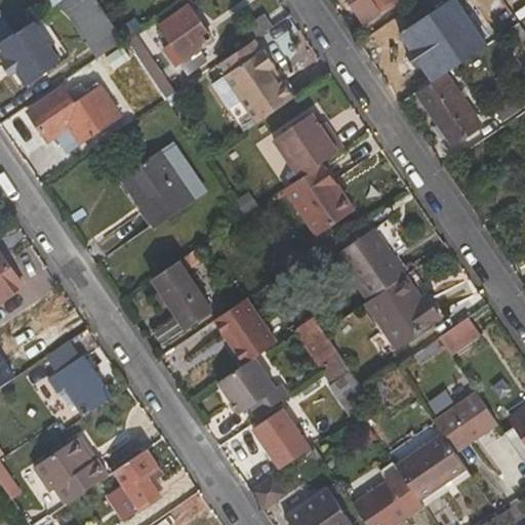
[(42,0),(48,8),(59,1),(57,0),(42,0)]
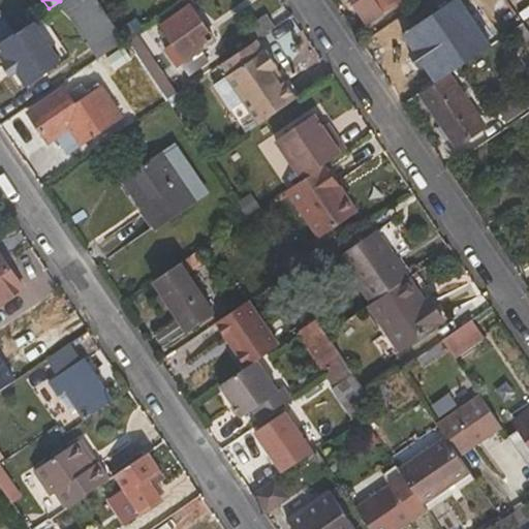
[(127,44),(117,30),(96,0),(65,0),(60,4),(98,64),(127,44)]
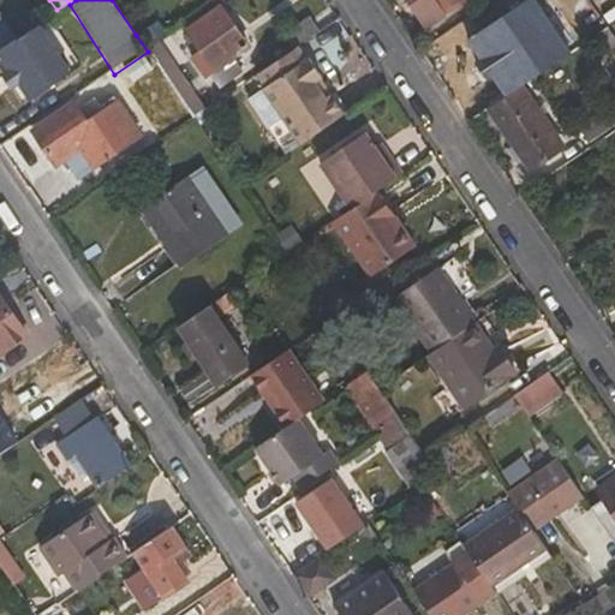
[(405,0),(425,29),(458,6),(454,0),(405,0)]
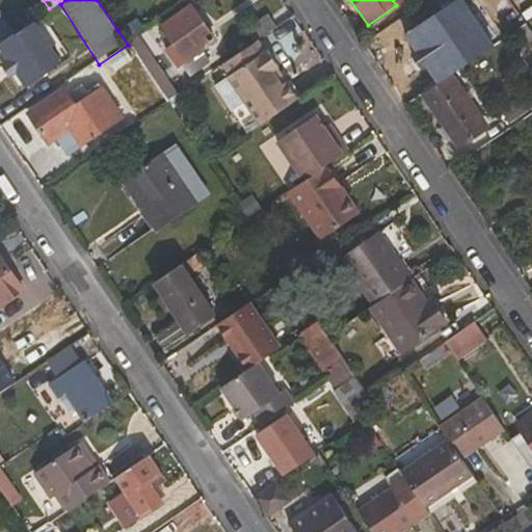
[(531,19),(523,7),(516,12),(527,26),(531,22),(531,19)]
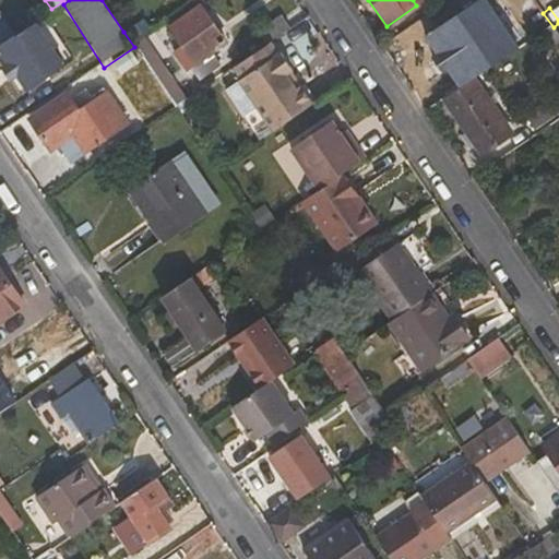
[(219,64),(212,54),(225,45),(200,9),(169,30),(181,47),(173,54),(186,73),(191,70),(198,80),(219,64)]
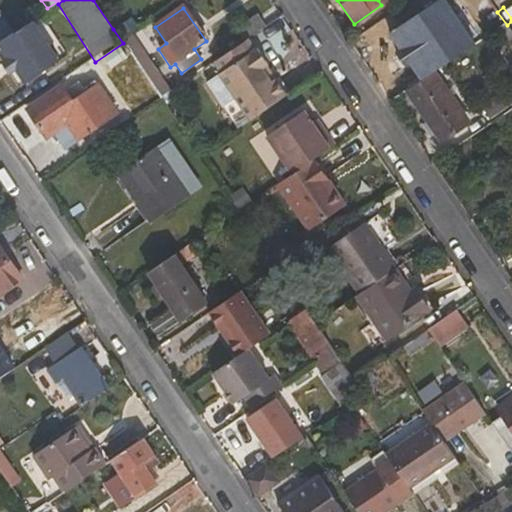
[(257,16),(236,29),(243,42),(247,40),(266,27),(257,16)]
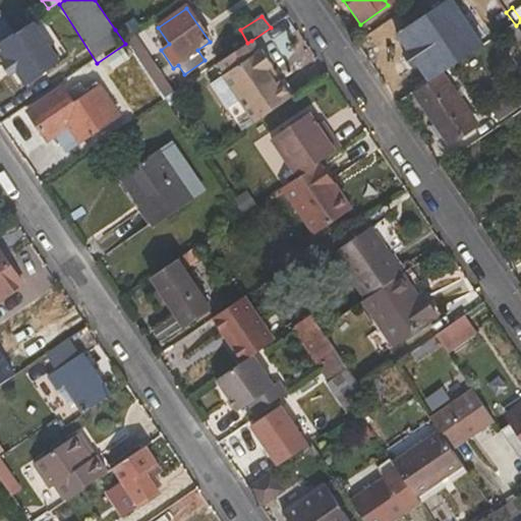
[(140,31),(131,17),(115,30),(125,44),(136,37),(135,35),(140,31)]
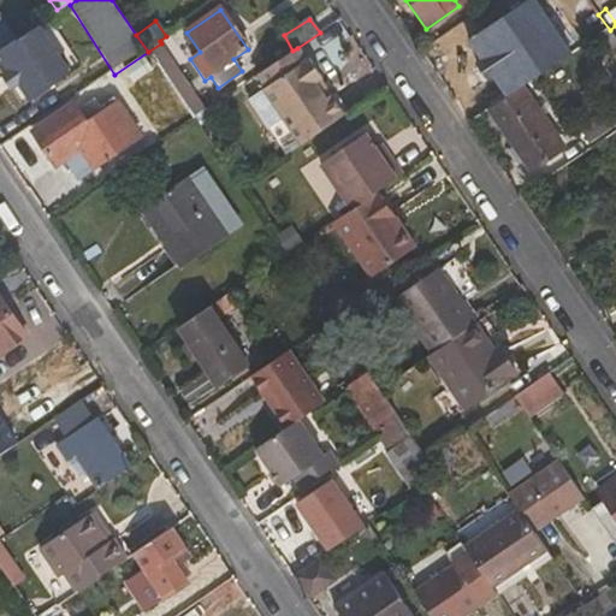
[(492,25),(458,47),(498,105),(532,82),(492,25)]
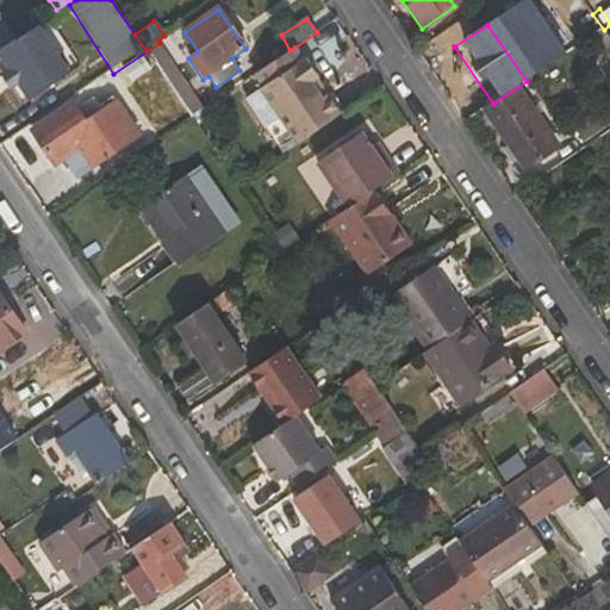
[(36,27),(18,39),(6,48),(0,51),(0,60),(29,103),(68,76),(36,27)]
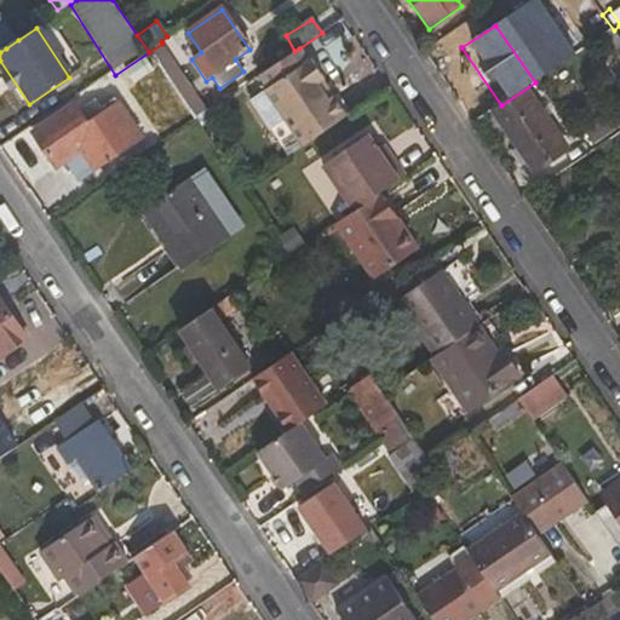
[(619,49),(619,39),(619,38),(614,30),(601,40),(610,56),(619,49)]
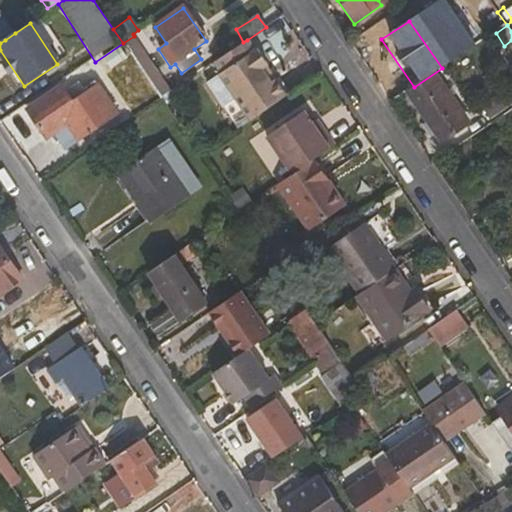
[(171,91),(156,69),(134,36),(123,43),(161,99),(171,91)]
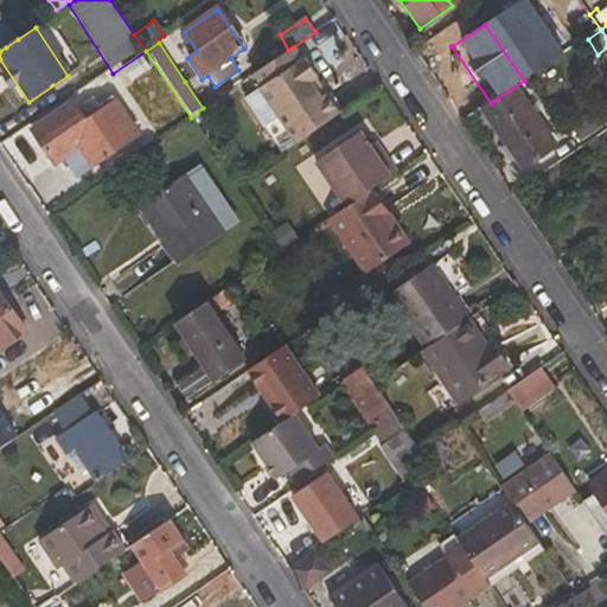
[(261,84),(300,59),(293,48),(288,50),(254,74),(261,84)]
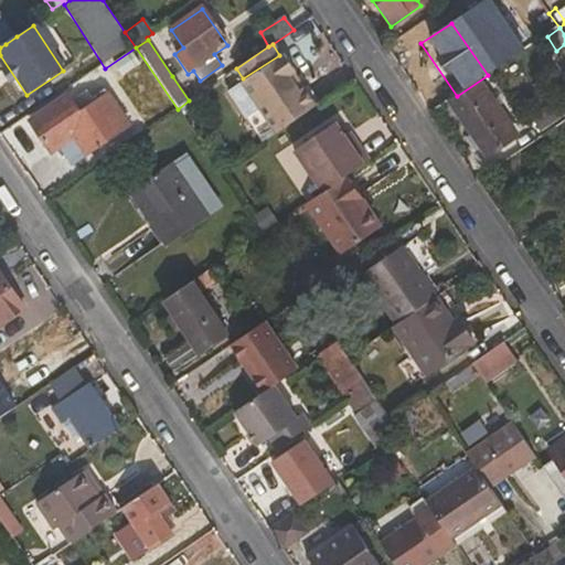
[(241,80),(275,131),(313,105),(301,88),(297,92),(287,77),(295,73),(283,54),(279,55),(243,78),(241,80)]
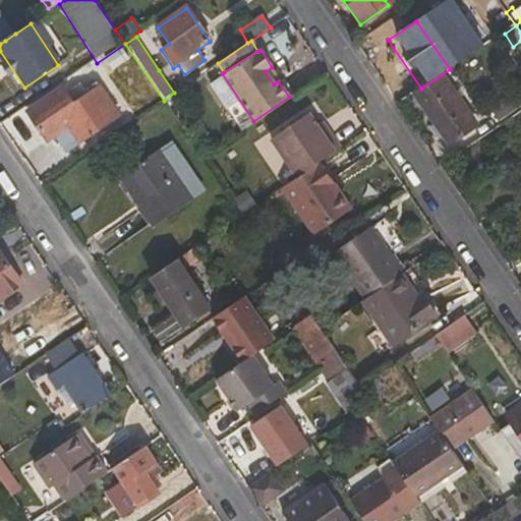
[(0,64),(18,92),(24,88),(0,51),(0,64)]
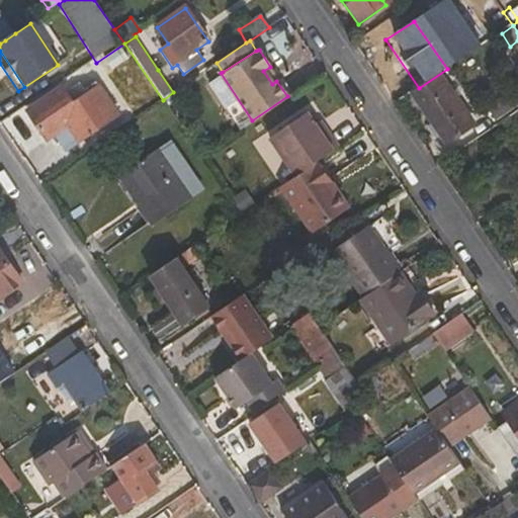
[(428,86),(431,90),(442,83),(439,79),(428,86)]
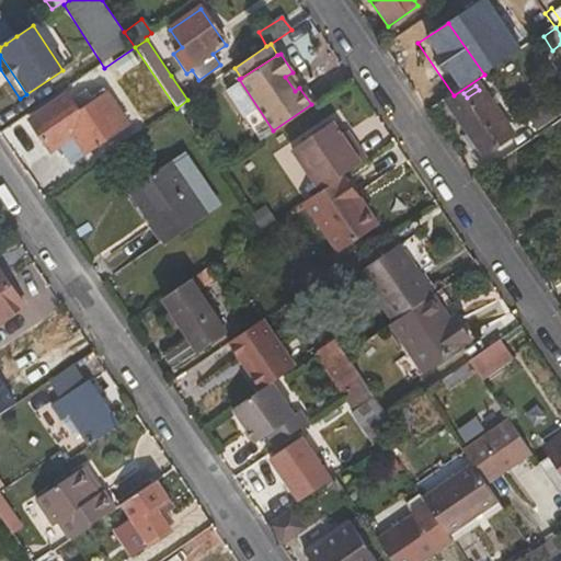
[(488,91),(482,94),(479,90),(467,98),(464,93),(449,103),(466,128),(464,133),(476,148),(479,148),(484,156),(499,145),(497,139),(508,132),(488,102),(492,98),(488,91)]
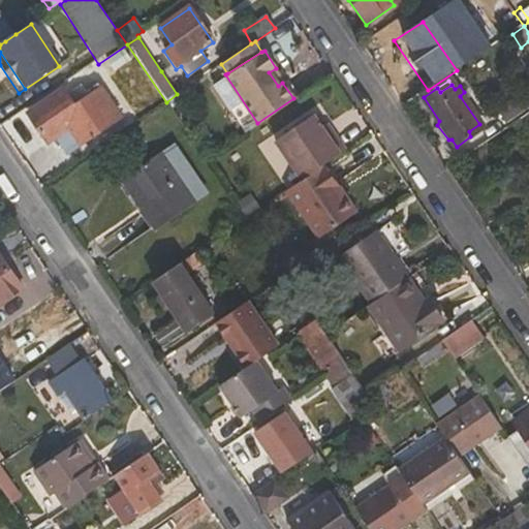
[(75,109),(62,92),(31,113),(50,141),(58,136),(68,152),(120,117),(102,91),(75,109)]
